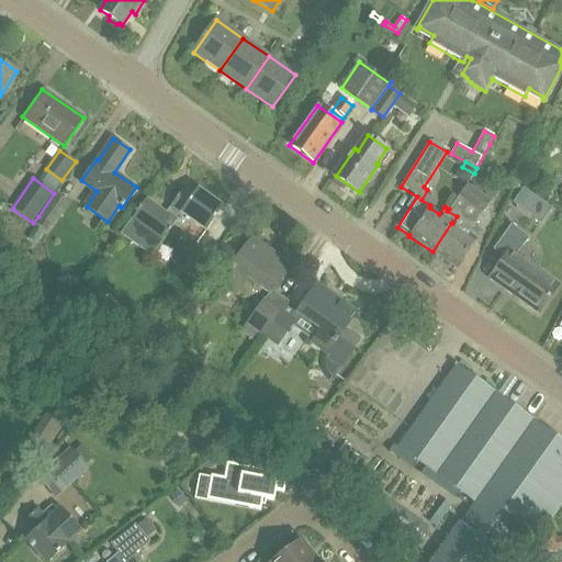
[(465,204),(475,190),(465,183),(456,198),(465,204)]
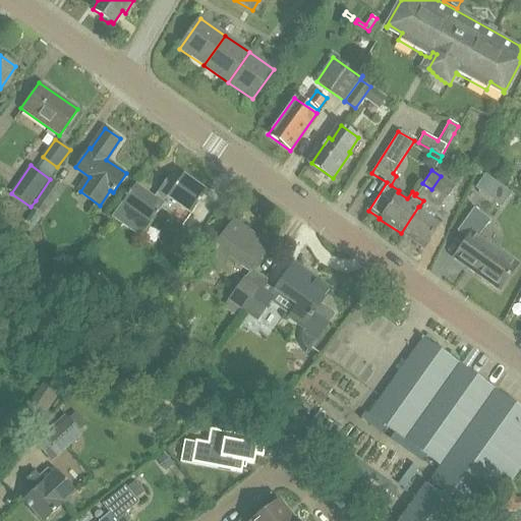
[(484,175),(475,188),(488,197),(498,184),(484,175)]
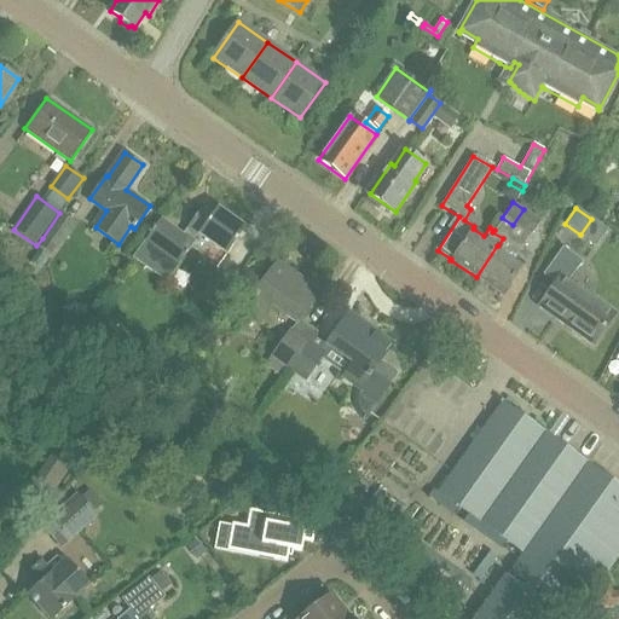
[(476,277),(503,294),(524,262),(514,255),(538,219),(524,209),(513,225),(502,218),(495,230),(492,232),(503,238),(498,246),(497,246),(476,277)]
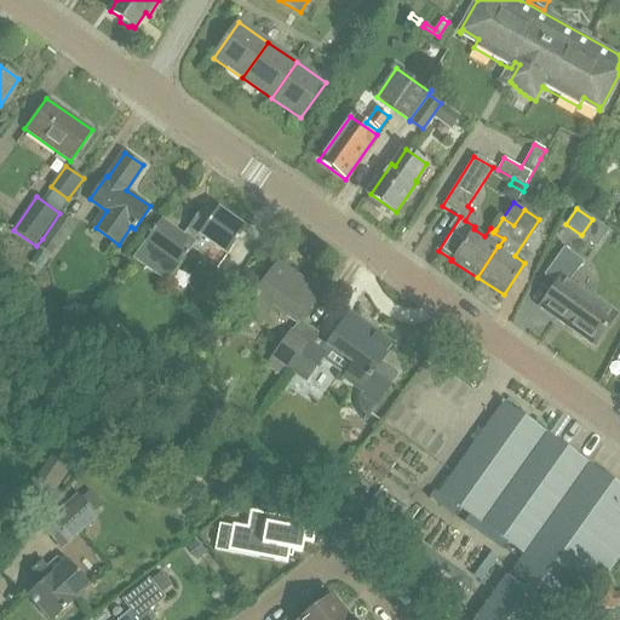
[(135,259),(170,283),(193,250),(202,256),(211,245),(229,257),(247,229),(219,211),(213,219),(201,211),(184,236),(161,220),(135,259)]
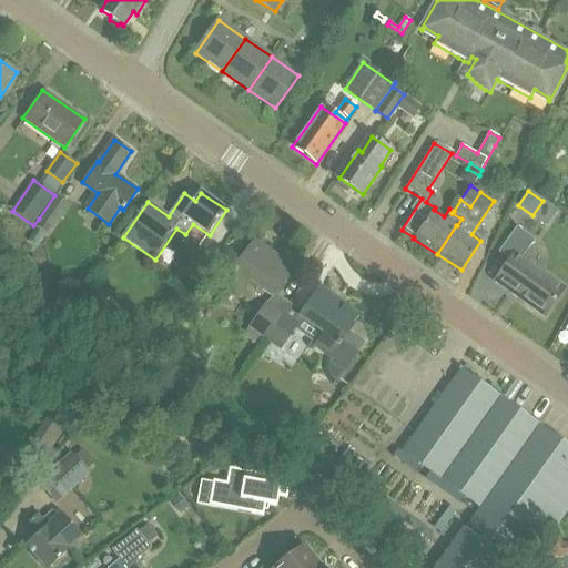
[(48,234),(52,229),(53,229),(70,205),(54,195),(39,219),(40,220),(37,225),(48,234)]
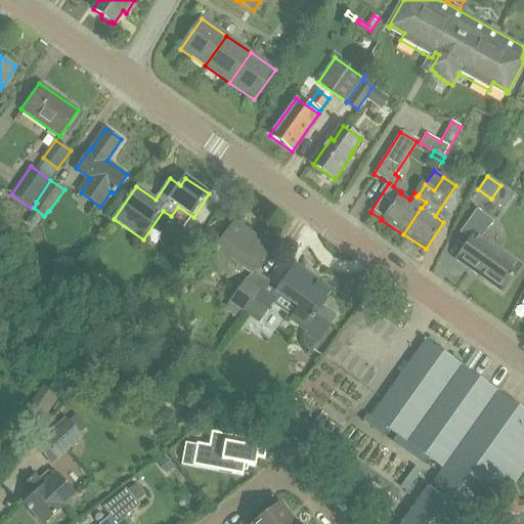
[(456,260),(501,293),(521,265),(482,238),(493,221),(476,209),(460,233),(470,241),(456,260)]
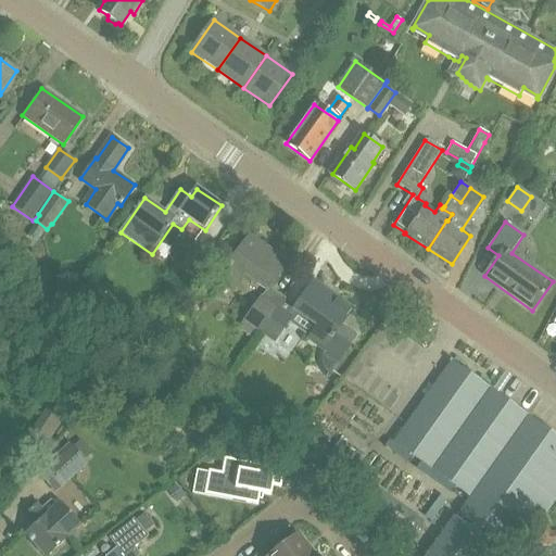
[(243,278),(267,294),(288,265),(248,237),(219,279),(236,290),(243,278)]
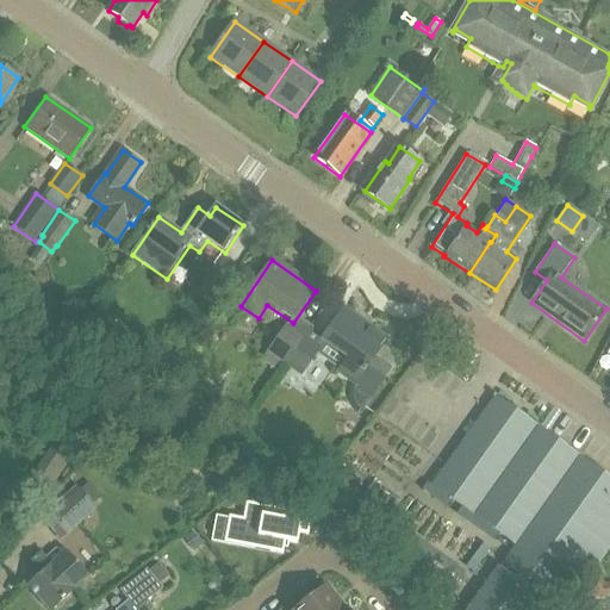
[(192,294),(209,307),(231,277),(216,265),(192,294)]
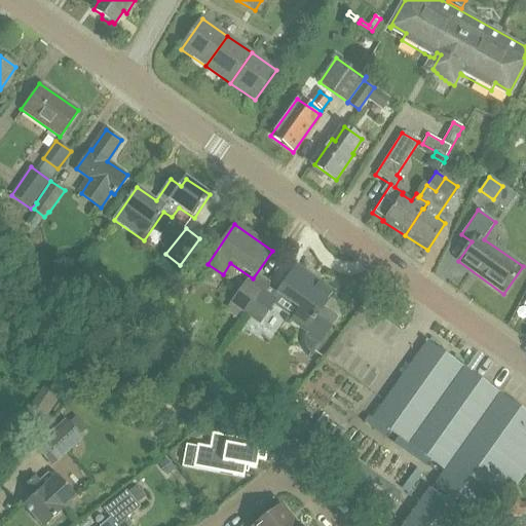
[(307,355),(311,359),(340,317),(324,306),(333,294),(297,269),(277,296),(301,311),(292,325),(304,333),(303,335),(302,339),(302,344),(303,348),(305,352),(307,355)]
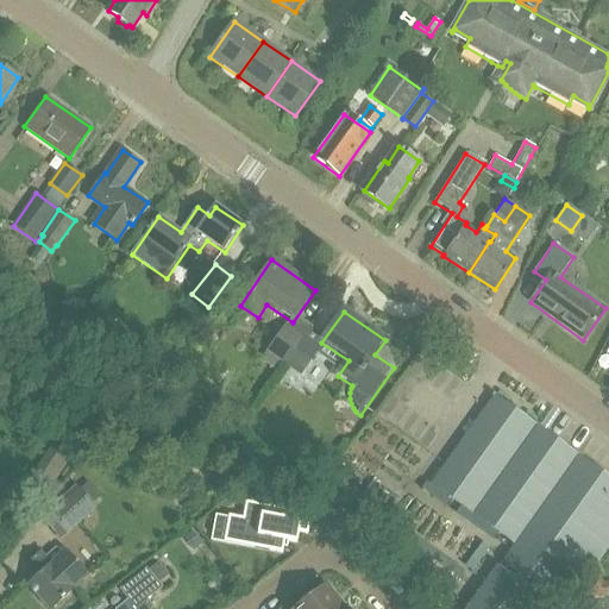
[(278,360),(281,363),(284,364),(303,337),(286,324),(261,359),(274,368),(278,360)]
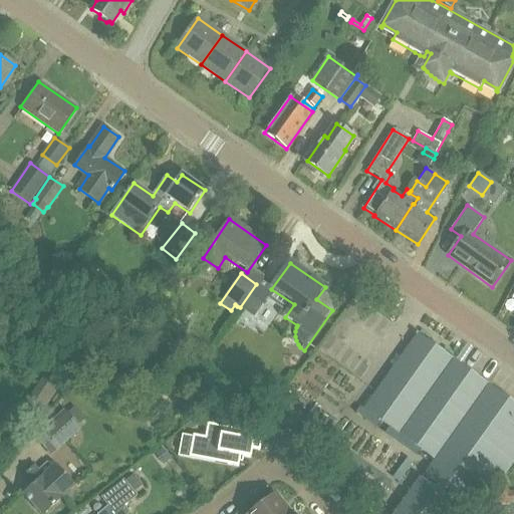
[(240,307),(253,317),(270,294),(256,284),(240,307)]
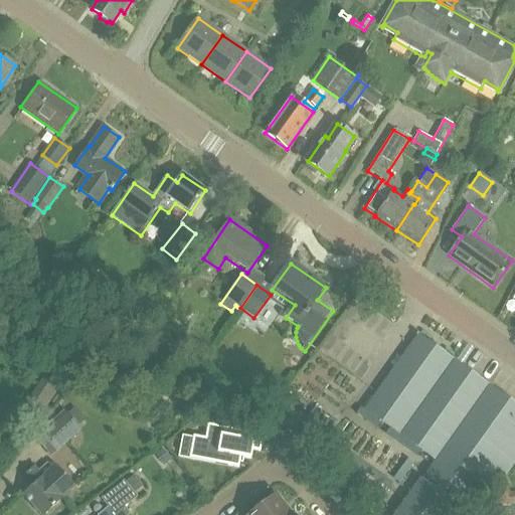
[(393,514),(449,514),(457,504),(456,503),(476,475),(496,490),(514,463),(514,405),(417,336),(364,410),(434,460),(420,479),(393,514)]
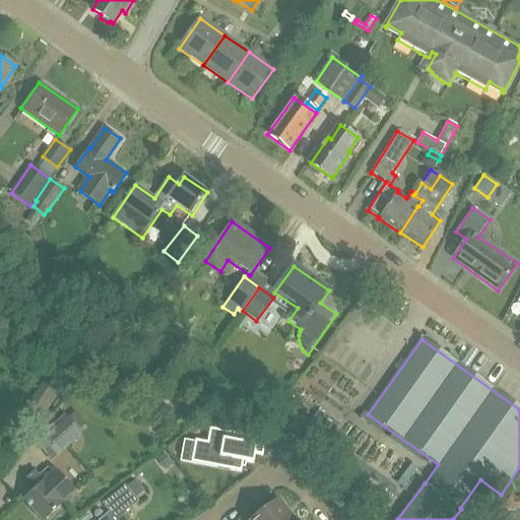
[(119,364),(123,366),(128,354),(124,352),(119,364)]
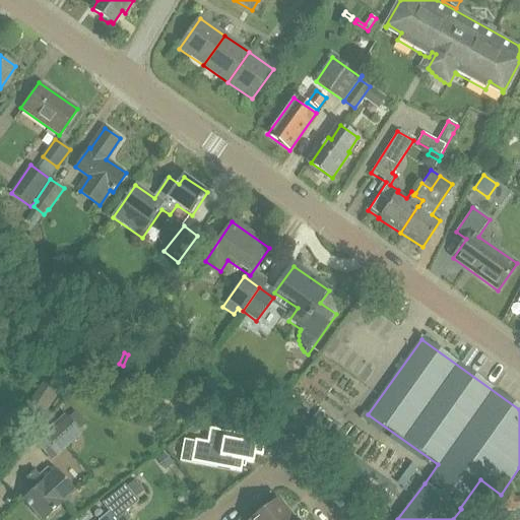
[(43,384),(25,411),(41,421),(59,395),(43,384)]
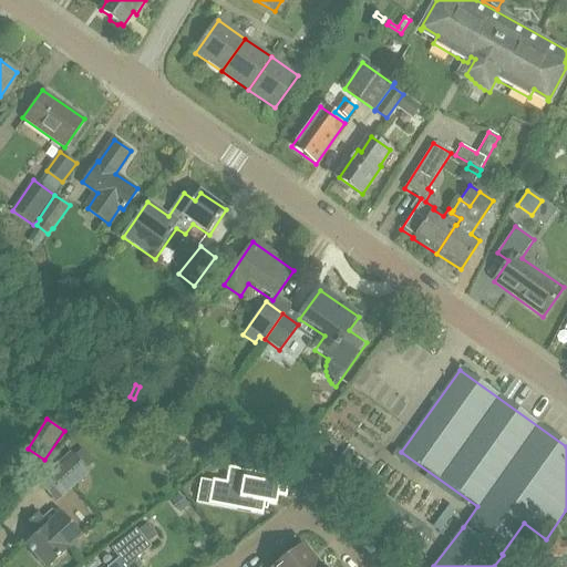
[(38,483),(58,503),(91,473),(71,452),(38,483)]
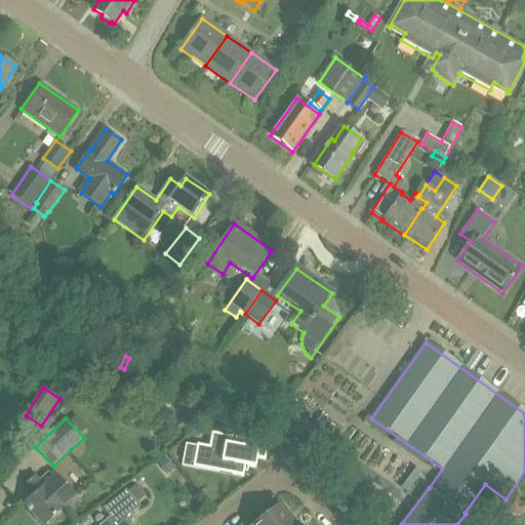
[(193,468),(218,473),(243,477),(244,471),(246,472),(247,467),(255,469),(257,459),(265,460),(269,444),(211,434),(209,447),(197,445),(197,447),(193,468)]
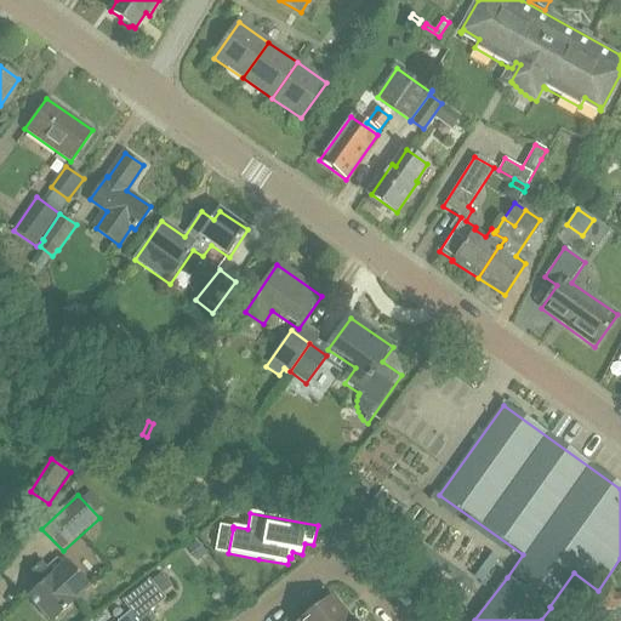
[(197,542),(187,550),(198,562),(206,554),(197,542)]
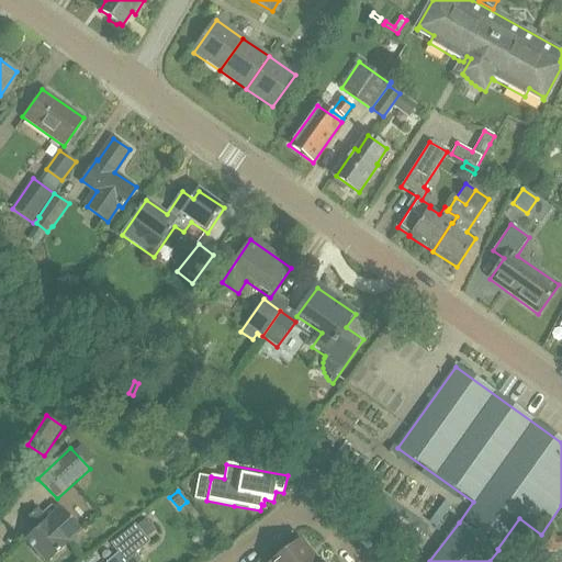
[(418,517),(441,525),(446,509),(423,502),(418,517)]
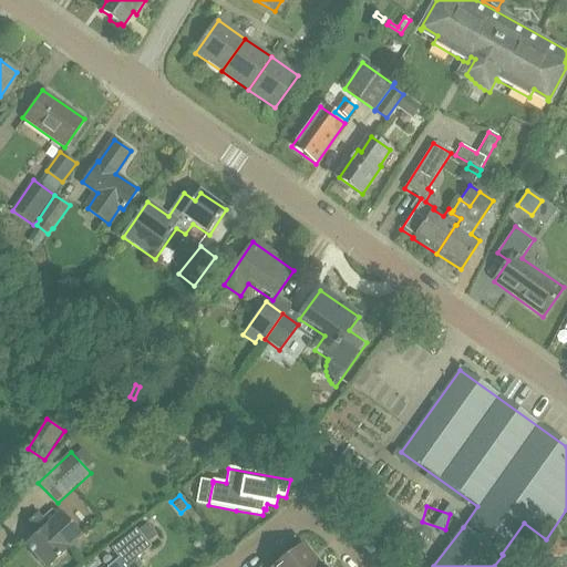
[(24,545),(45,566),(49,566),(69,549),(82,536),(59,512),(55,515),(52,512),(42,521),(35,514),(24,525),(34,536),(24,545)]
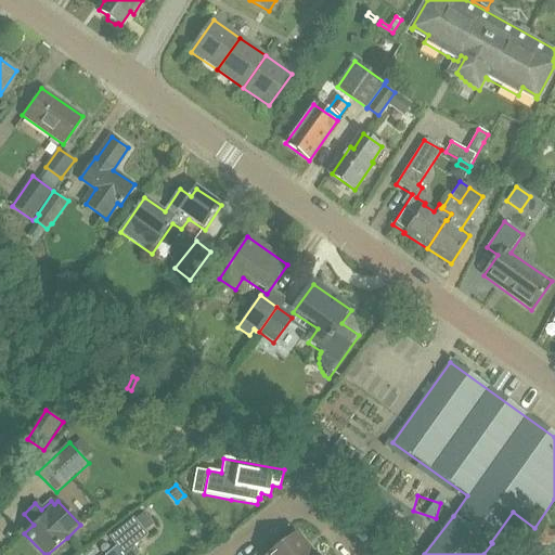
[(110,538),(123,554),(124,554),(147,536),(144,531),(154,524),(145,513),(136,520),(133,518),(110,538)]
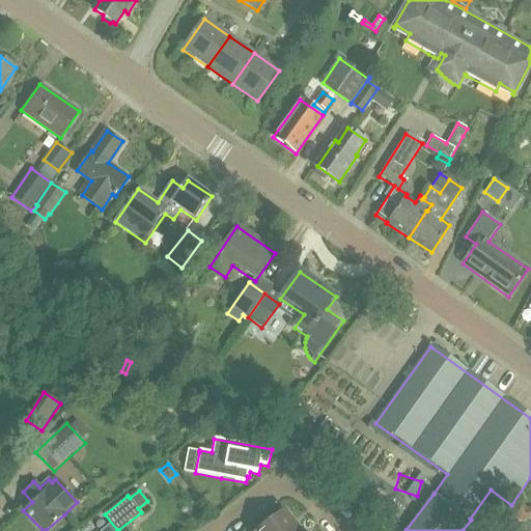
[(296,530),(298,530),(283,511),(258,530),(296,530)]
